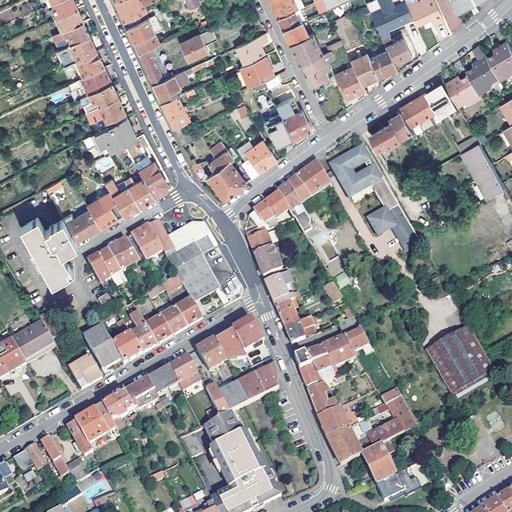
[(56,17),(77,8),(73,0),(59,0),(52,3),(55,10),(53,10),(56,17)]
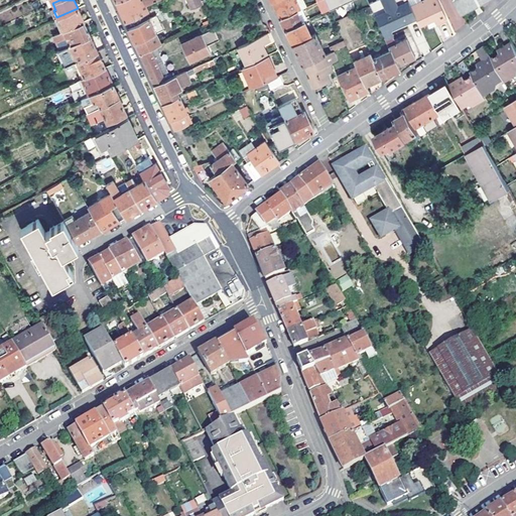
[(146,4),(154,0),(118,0),(116,1),(121,12),(126,22),(146,13),(150,11),(146,4)]
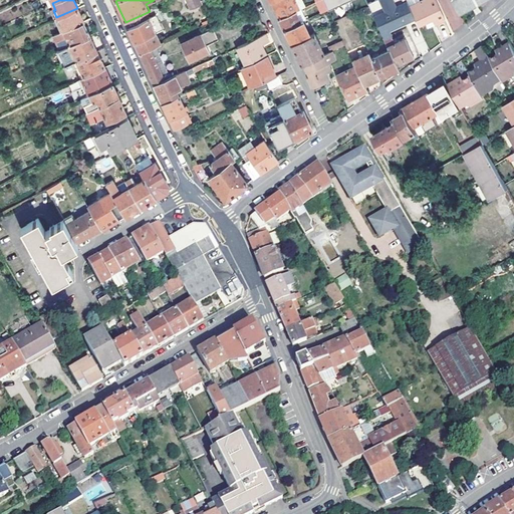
[(186,0),(190,9),(201,3),(200,0),(186,0)]
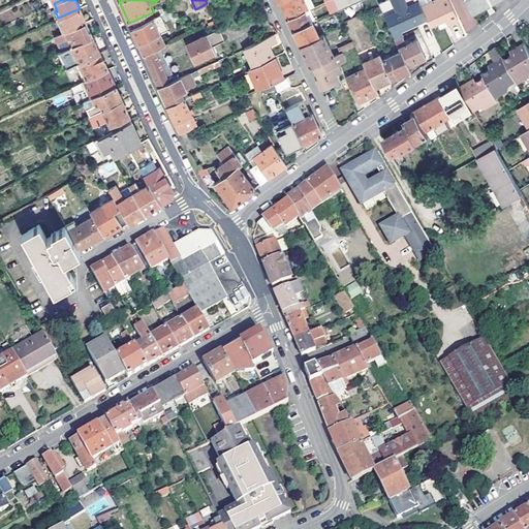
[(282,0),(279,1),(284,10),(288,20),(305,11),(308,10),(303,0),(282,0)]
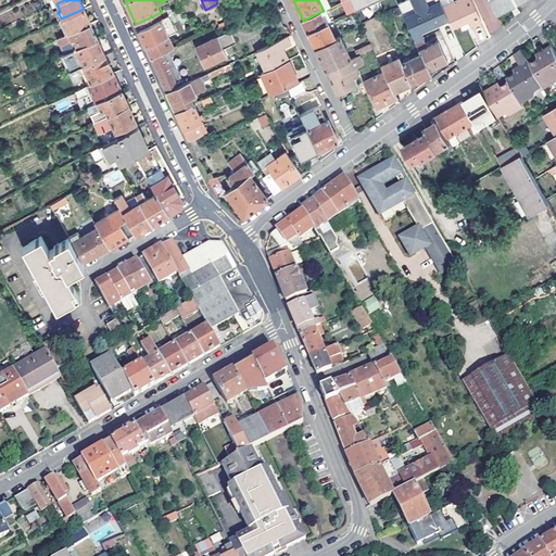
[(350,0),(345,0),(342,2),(348,14),(355,11),(350,0)]
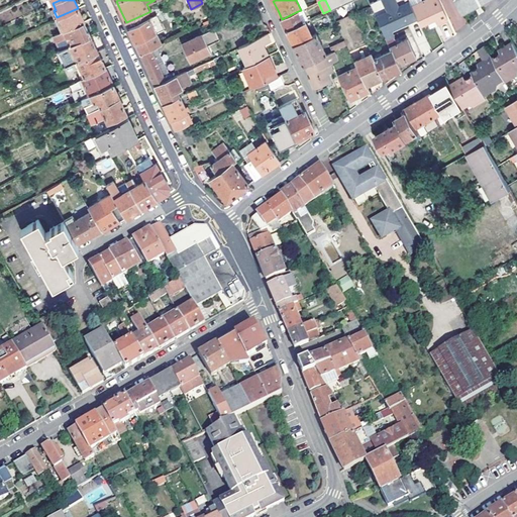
[(325,0),(330,10),(351,0),(325,0)]
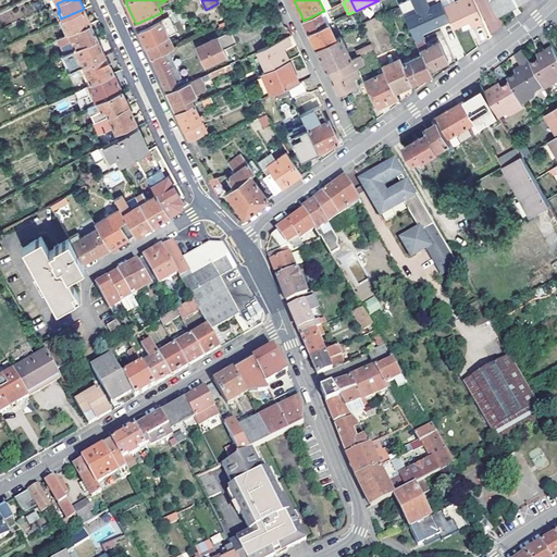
[(408,0),(398,4),(415,41),(423,37),(420,32),(421,28),(432,24),(433,26),(449,19),(440,0),(408,0)]
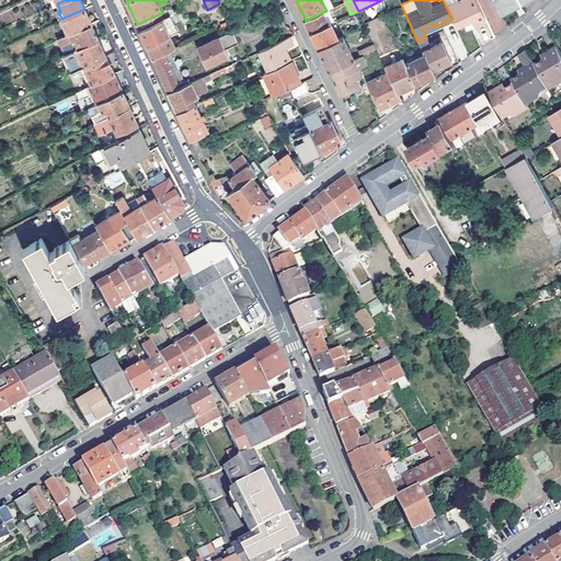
[(443,0),(453,19),(457,27),(464,24),(466,30),(473,26),(487,21),(476,0),(461,0),(458,2),(457,0),(443,0)]
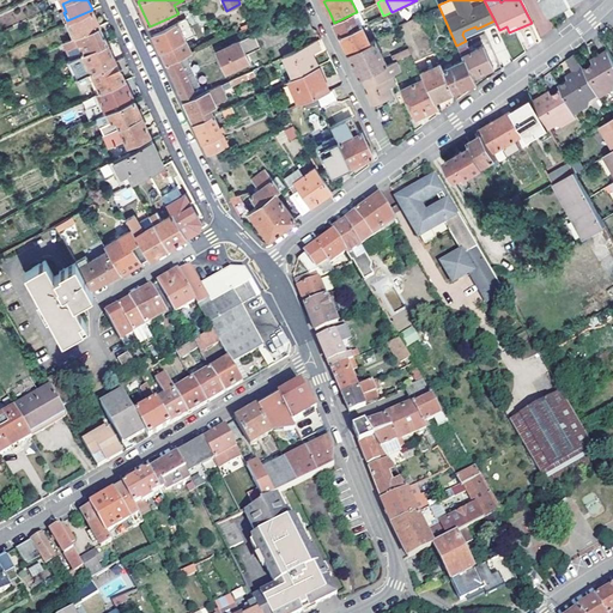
[(538,0),(545,12),(564,2),(568,0),(538,0)]
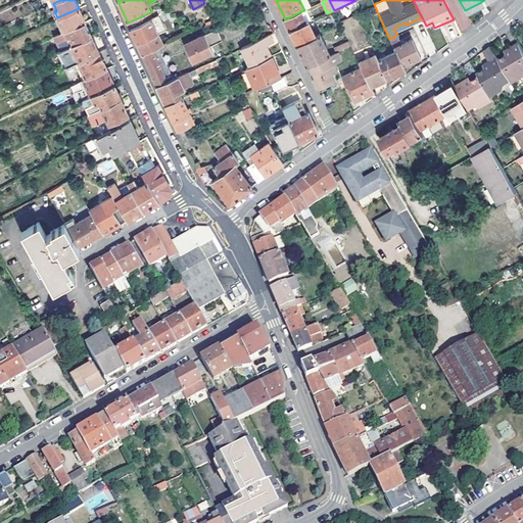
[(86,21),(79,8),(57,17),(54,19),(60,33),(86,21)]
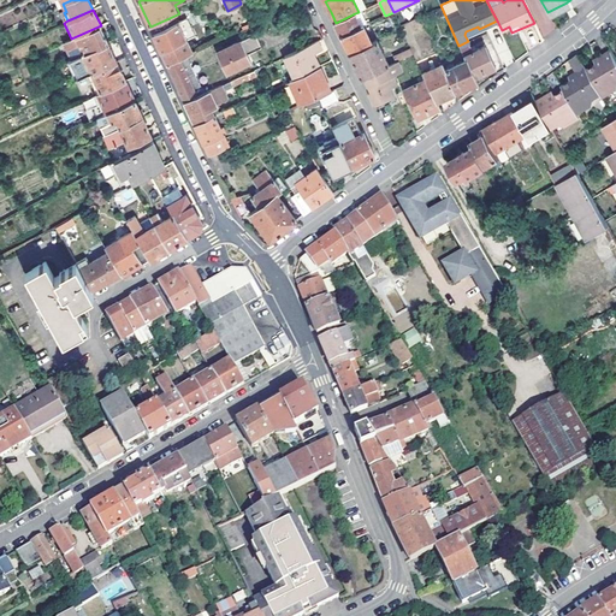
[(338,29),(342,36),(361,27),(360,24),(355,13),(336,23),(338,29)]
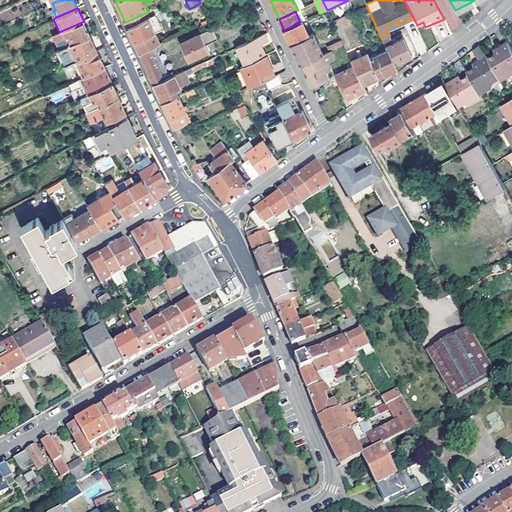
[(135,43),(157,32),(164,29),(158,14),(148,19),(145,13),(125,22),(134,40),(135,43)]
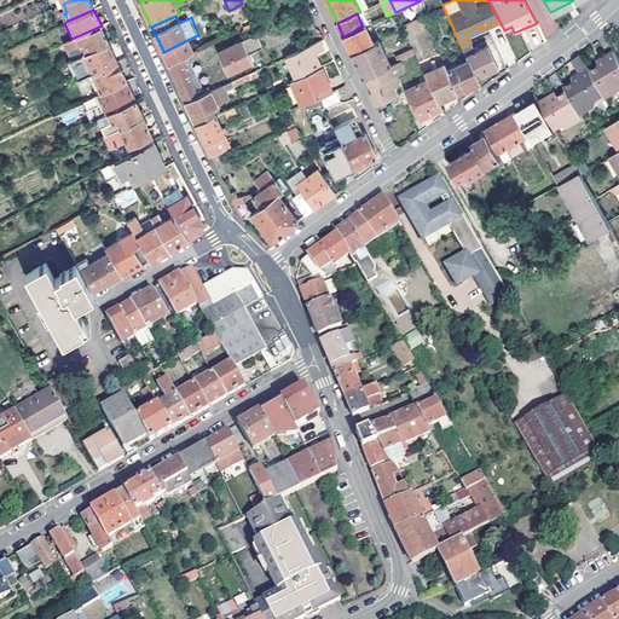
[(102,25),(71,39),(65,42),(73,59),(80,56),(109,42),(102,25)]
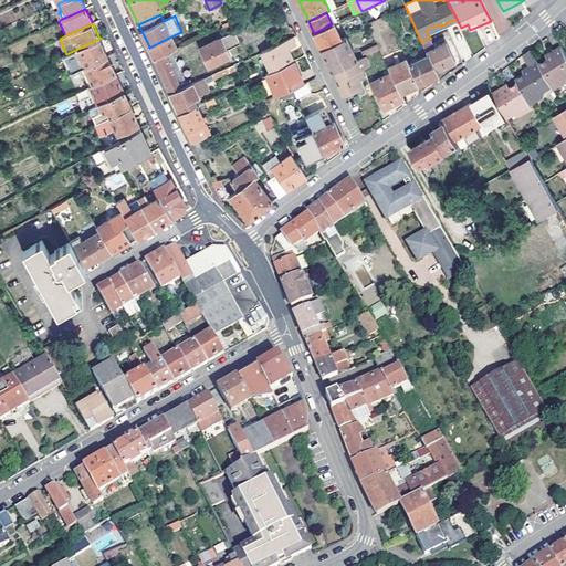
[(321,49),(342,39),(334,23),(332,24),(314,33),(320,45),(321,49)]
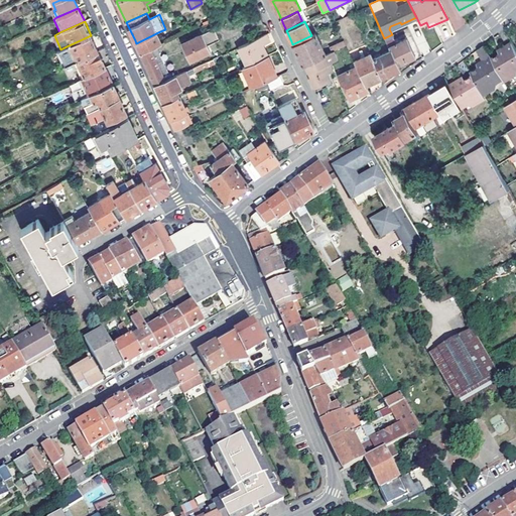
[(181,42),(189,60),(211,51),(209,45),(220,40),(214,28),(181,42)]
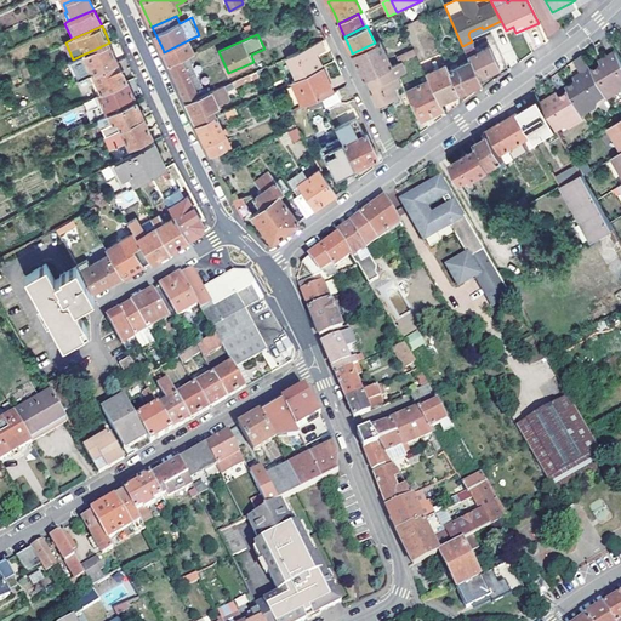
[(170,64),(188,57),(197,53),(191,39),(164,52),(170,64)]
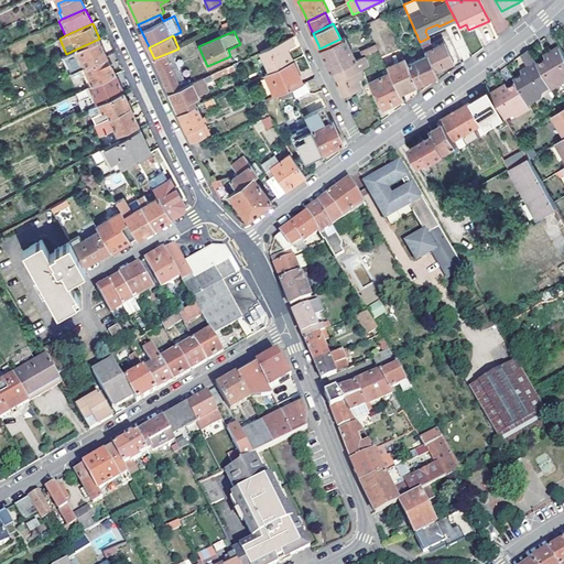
[(325,61),(331,71),(356,60),(346,36),(340,39),(320,49),(325,61)]
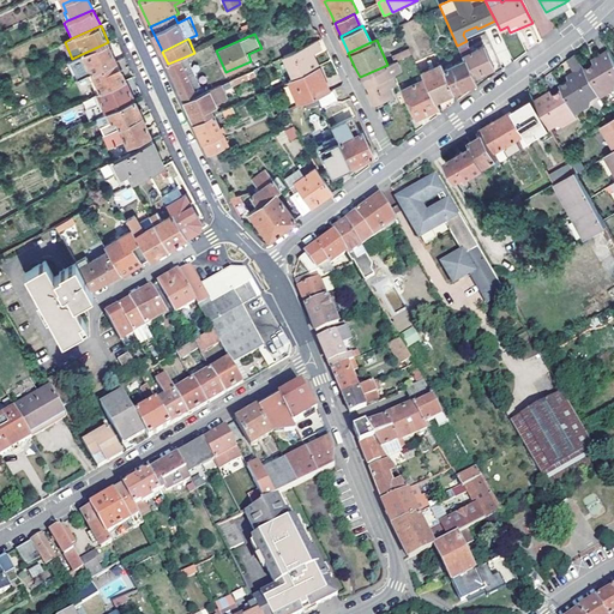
[(321,52),(317,41),(287,55),(298,77),(318,67),(314,58),(313,55),(321,52)]
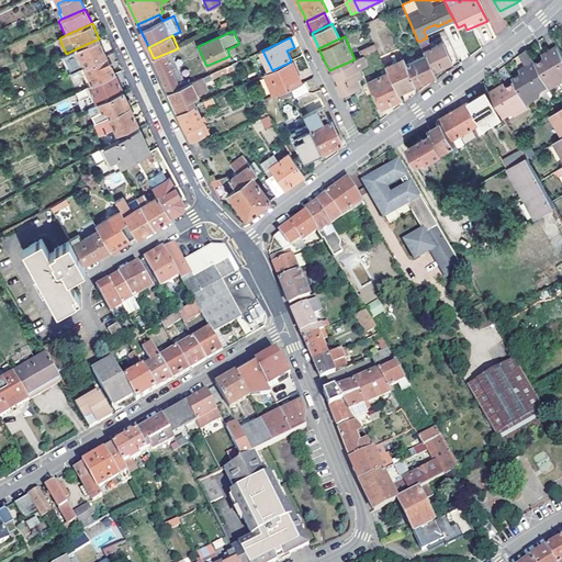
[(427,37),(418,42),(425,55),(433,70),(452,62),(442,41),(431,46),(427,37)]
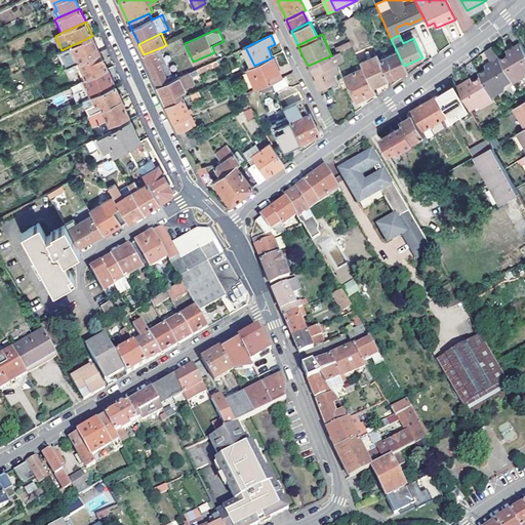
[(99,51),(92,36),(68,47),(72,55),(58,62),(62,70),(77,63),(99,51)]
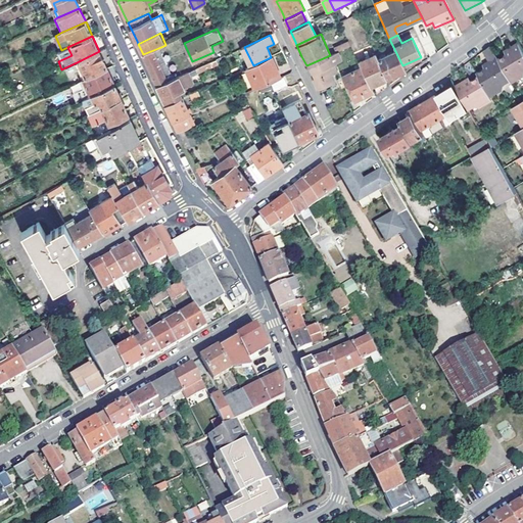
[(336,52),(337,52),(350,46),(348,41),(334,47),(336,52)]
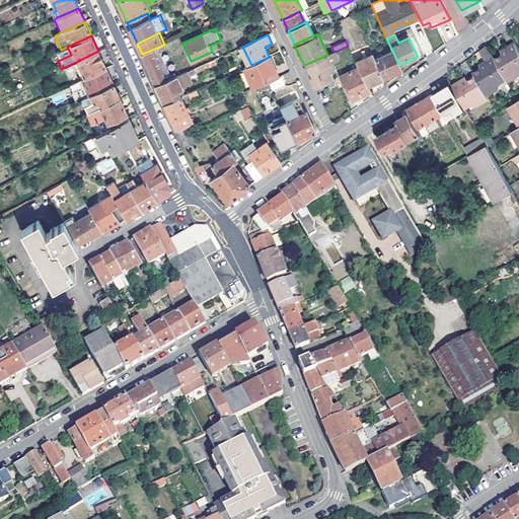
[(504,55),(496,60),(508,81),(509,83),(518,77),(518,53),(514,45),(508,48),(510,51),(504,55)]
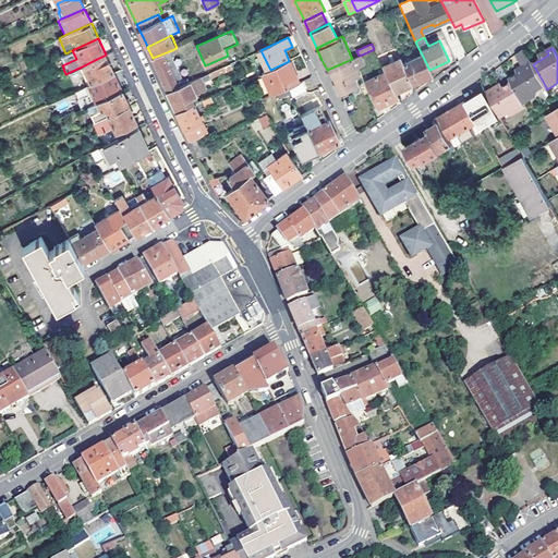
[(524,49),(517,55),(523,65),(531,61),(524,49)]
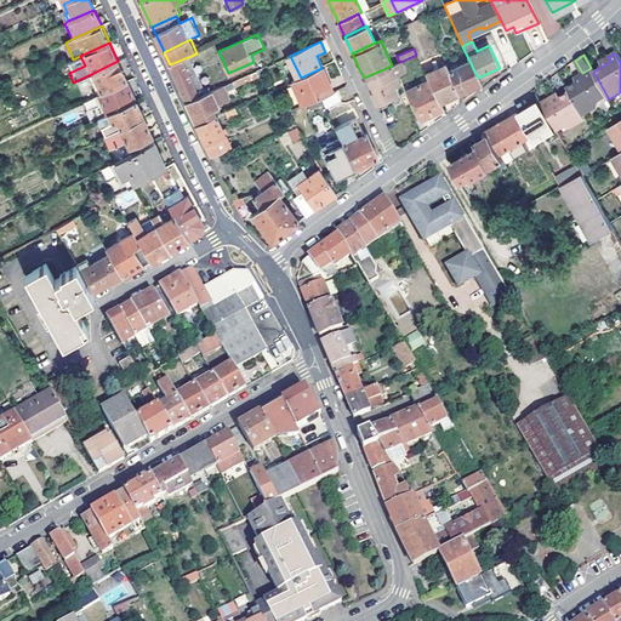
[(60,87),(73,83),(69,73),(85,66),(80,56),(73,60),(51,69),(60,87)]
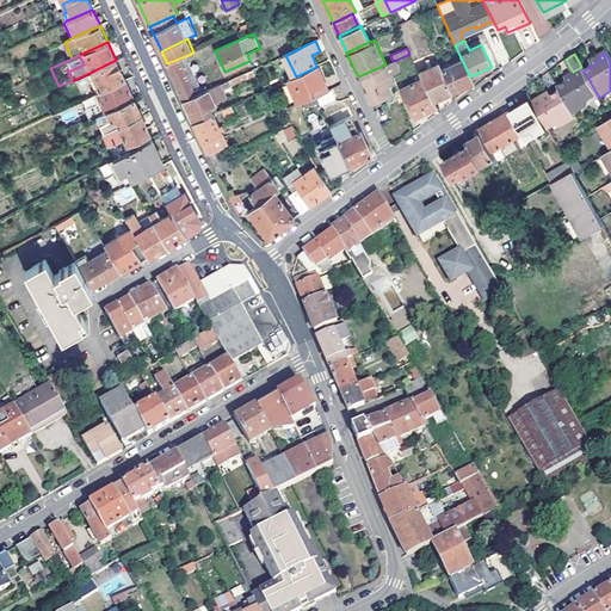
[(201,90),(185,56),(167,63),(171,73),(184,102),(205,92),(203,88),(201,90)]
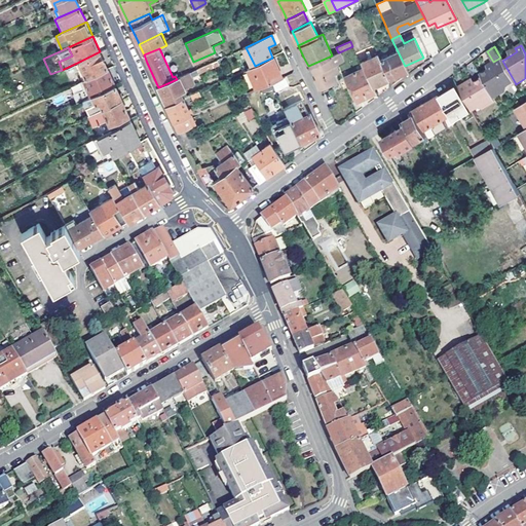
[(358,57),(360,61),(364,69),(372,85),(388,78),(379,60),(374,48),(358,57)]
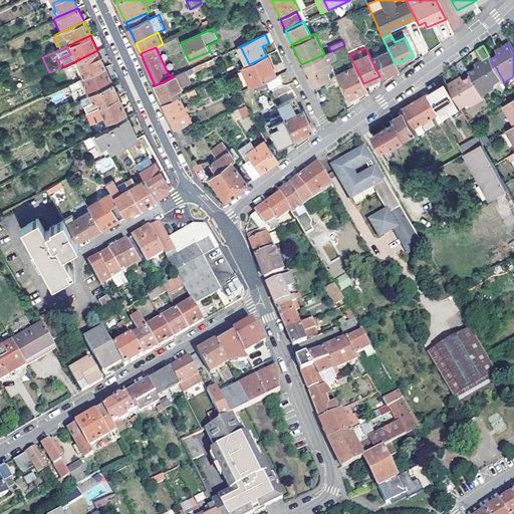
[(97,50),(75,61),(83,77),(105,67),(97,50)]
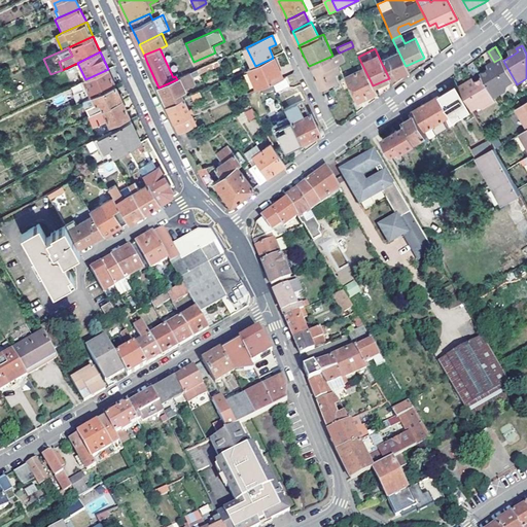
[(398,51),(380,60),(389,78),(408,70),(406,66),(398,51)]
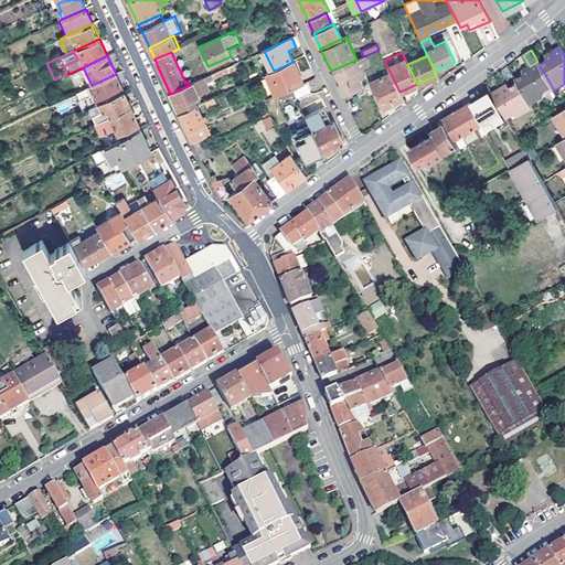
[(356,60),(331,71),(333,75),(343,96),(353,92),(363,87),(360,80),(363,77),(360,70),(369,65),(364,56),(363,56),(356,60)]
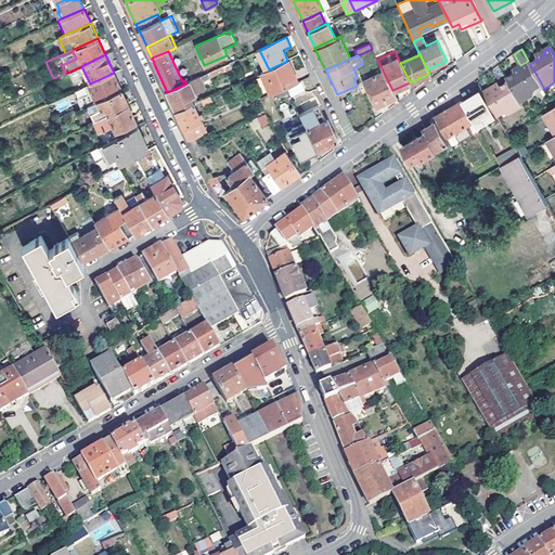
[(274,93),(286,88),(291,86),(297,82),(289,64),(287,61),(269,69),(263,72),(272,94),(274,93)]
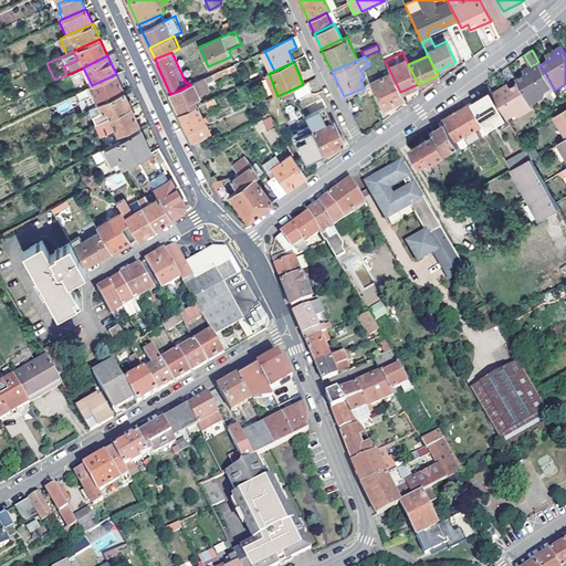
[(526,74),(517,80),(520,84),(532,105),(545,97),(543,94),(554,88),(541,65),(538,62),(531,66),(530,66),(533,71),(526,74)]
